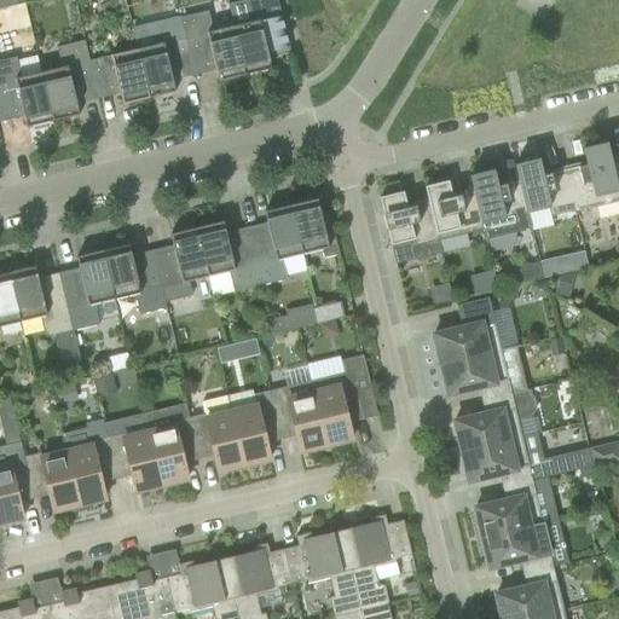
[(259,0),(247,4),(252,23),(232,28),(244,76),(271,70),(267,56),(288,51),(288,55),(290,53),(276,0),(259,0)]
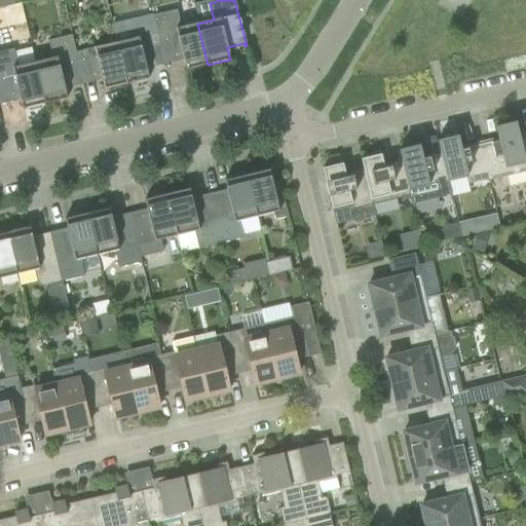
[(208,65),(197,24),(181,28),(177,10),(152,16),(156,33),(163,63),(182,59),(185,70),(208,65)]
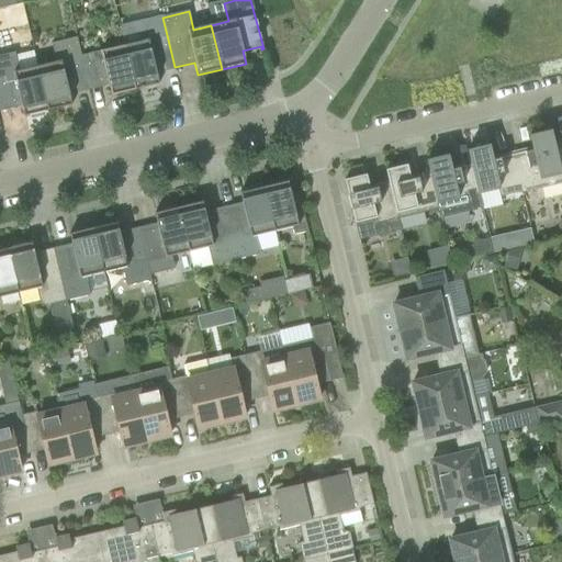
[(167,35),(124,46),(135,90),(158,85),(155,71),(175,67),(167,35)]
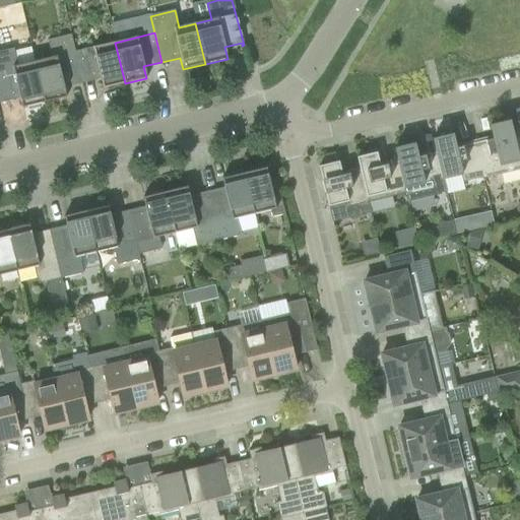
[(81,81),(74,52),(70,36),(47,41),(51,58),(35,62),(44,103),(66,98),(63,85),(81,81)]
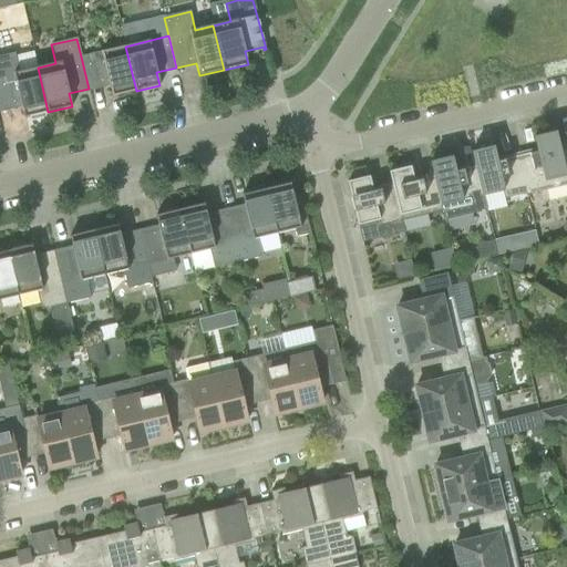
[(125,47),(81,57),(89,89),(109,84),(112,98),(136,91),(125,47)]
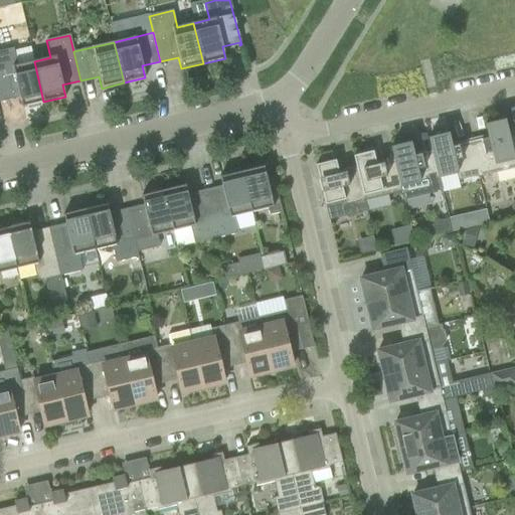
[(43,102),(33,61),(17,65),(13,48),(0,51),(0,97),(1,100),(19,96),(21,108),(43,102)]
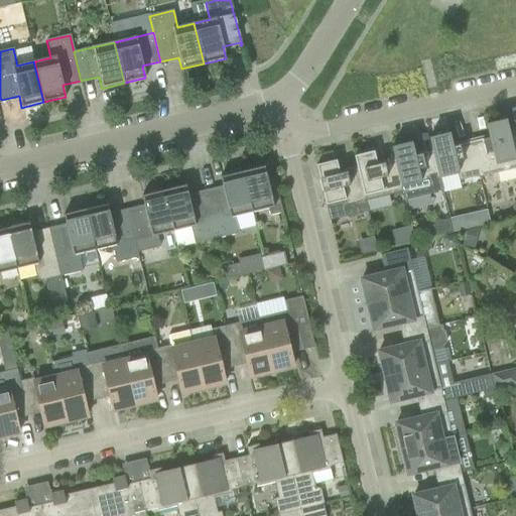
[(488,138),(470,142),(479,178),(515,169),(504,120),(485,125),(488,138)]
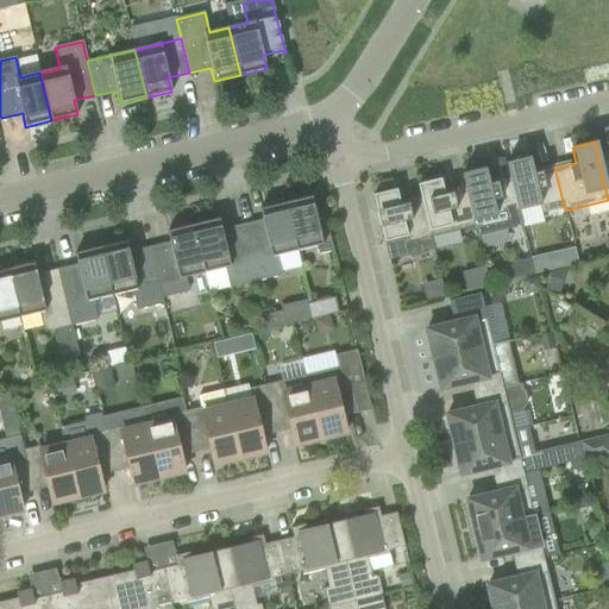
[(608,155),(600,157),(596,142),(595,142),(608,200),(608,199),(608,155)]
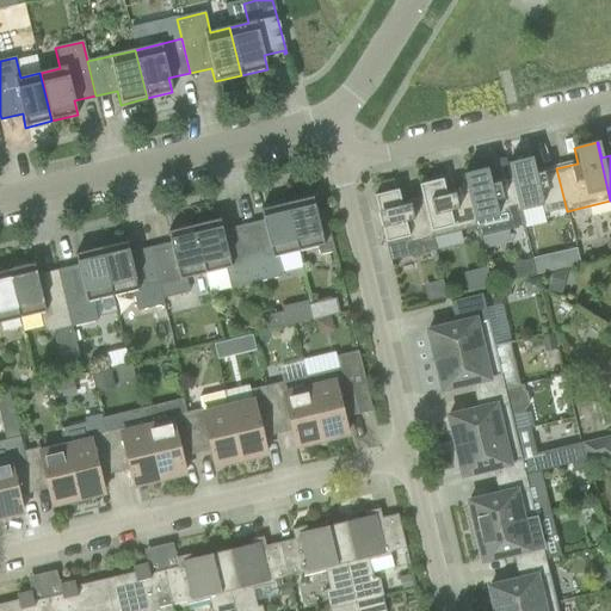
[(531,159),(508,164),(512,179),(519,211),(541,207),(543,215),(566,209),(566,211),(567,211),(556,168),(535,174),(531,159)]
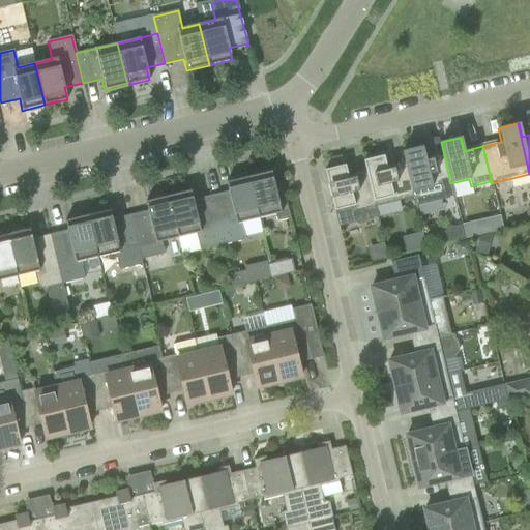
[(450,183),(444,155),(425,160),(422,147),(402,151),(406,165),(413,198),(415,206),(442,199),(453,197),(450,183)]
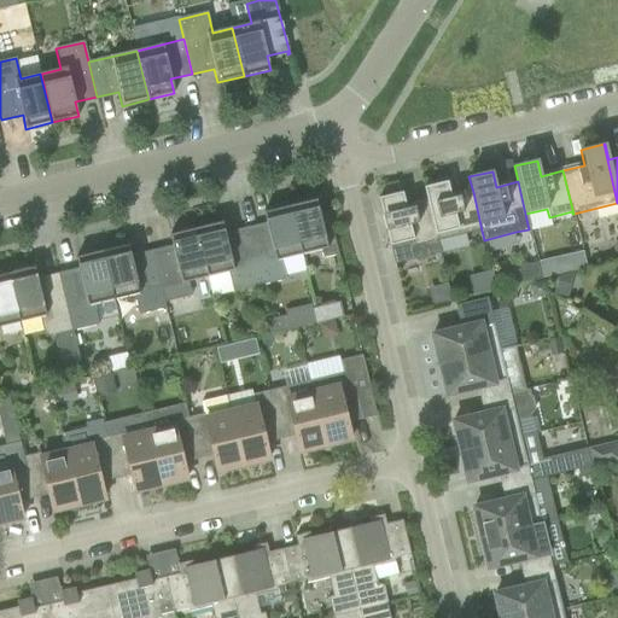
[(482,231),(468,176),(472,192),(450,198),(447,182),(424,187),(437,242),(482,231)]
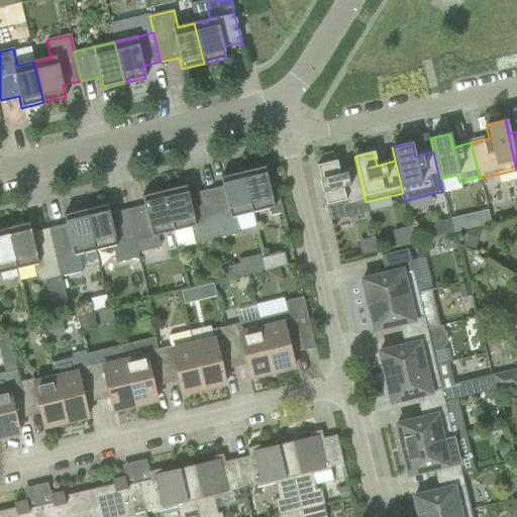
[(368,212),(366,202),(354,157),(353,157),(357,170),(339,175),(336,162),(316,166),(329,221),(368,212)]
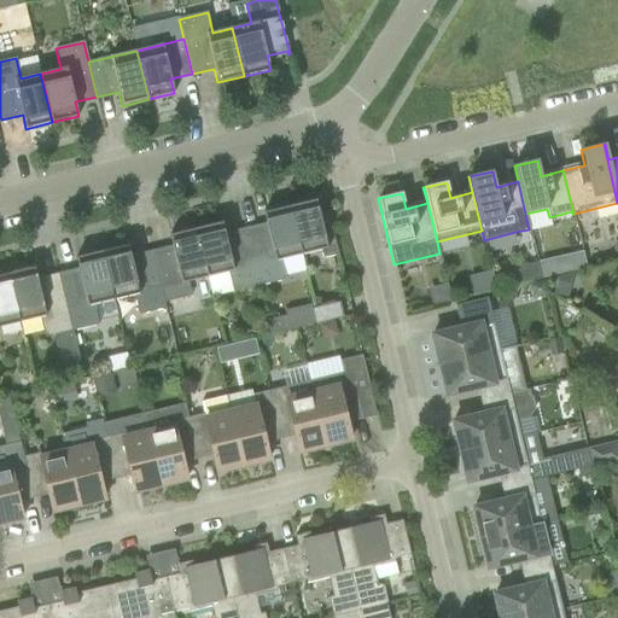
[(338,255),(327,213),(326,213),(327,215),(320,217),(315,200),(290,207),(301,255),(320,251),(322,258),(338,255)]
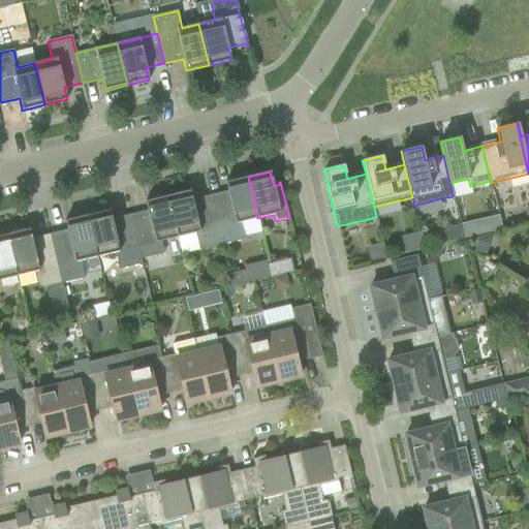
[(228,194),(211,198),(222,245),(245,240),(241,222),(257,218),(248,177),(225,182),(228,194)]
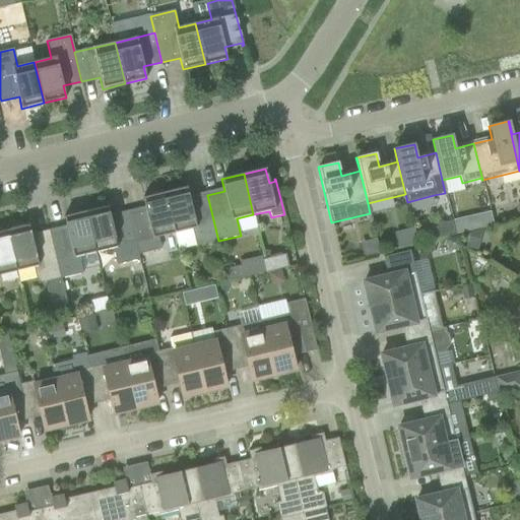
[(187,187),(165,193),(175,234),(191,230),(195,247),(218,241),(207,195),(190,199),(187,187)]
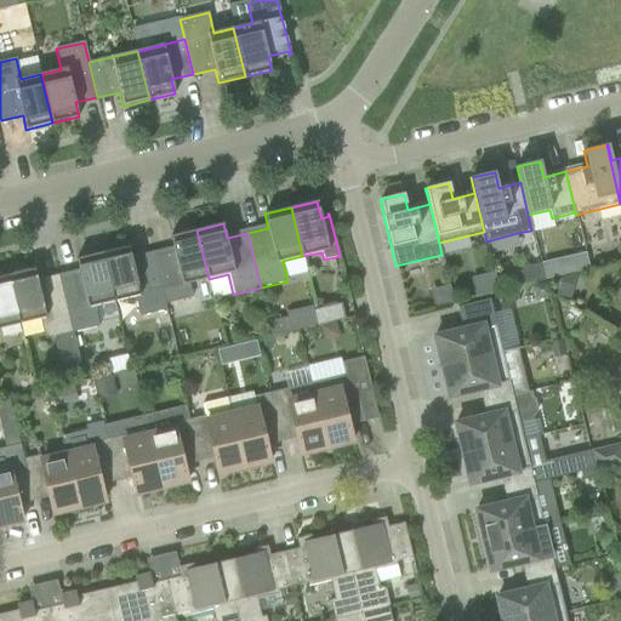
[(209,279),(197,231),(170,237),(174,251),(153,256),(165,305),(192,297),(189,284),(209,279)]
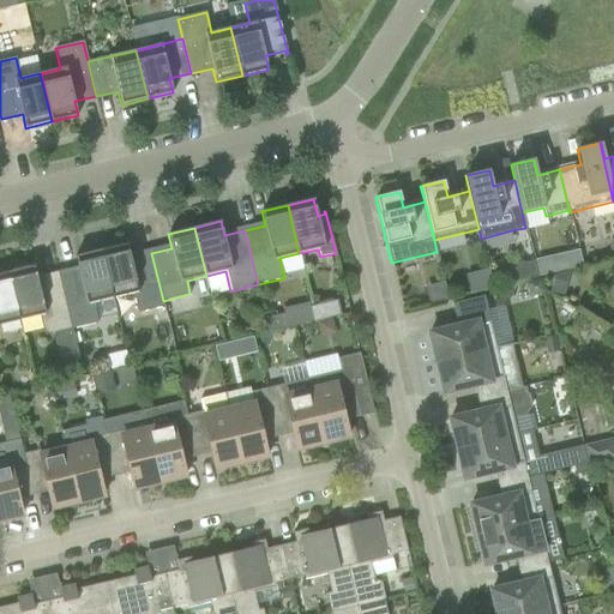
[(127,244),(101,250),(113,299),(133,294),(138,313),(164,307),(163,301),(151,253),(131,258),(127,244)]
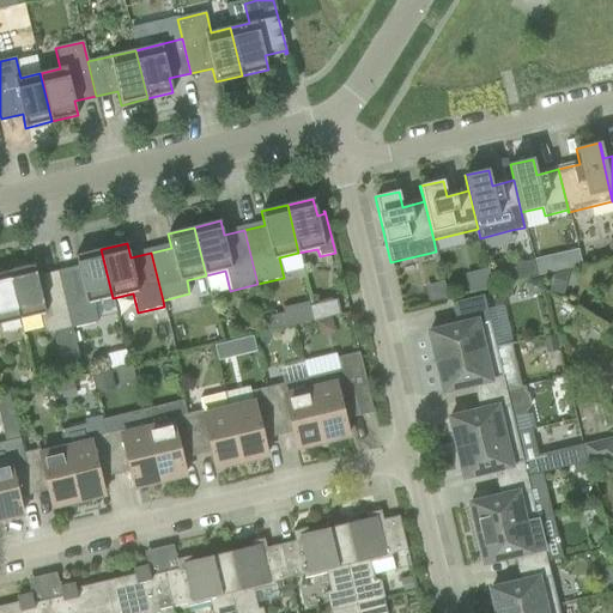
[(113,298),(101,249),(74,256),(78,269),(58,274),(71,329),(97,322),(92,303),(113,298)]
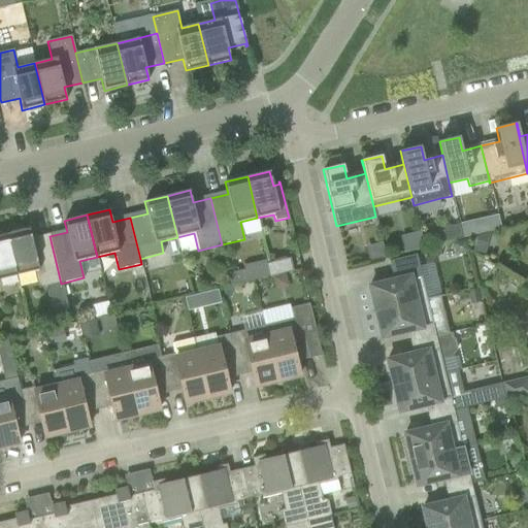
[(497,216),(484,219),(487,232),(500,229),(497,216)]
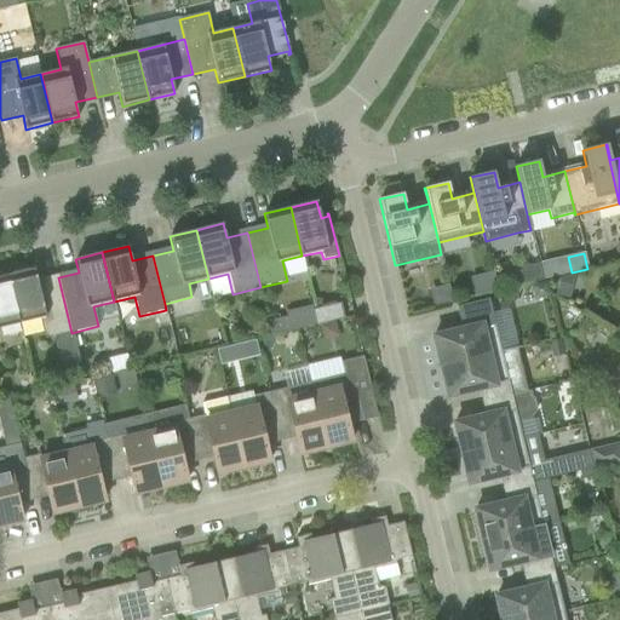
[(538,264),(522,268),(523,270),(526,283),(543,280),(538,264)]
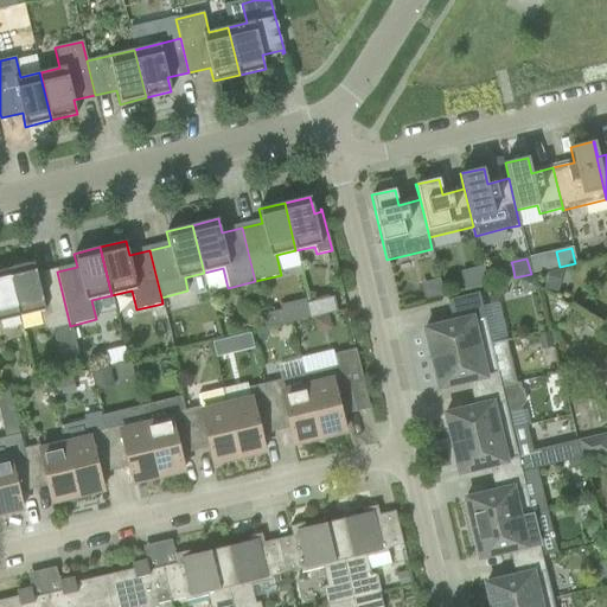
[(33,263),(7,269),(19,317),(39,312),(44,332),(55,330),(56,334),(53,334),(59,363),(78,358),(70,326),(57,272),(37,278),(33,263)]
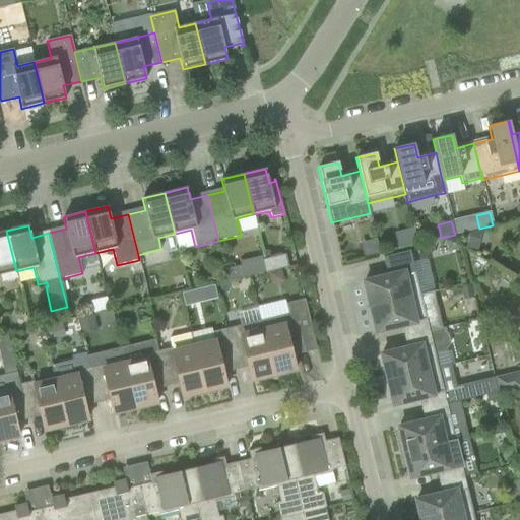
[(469,233),(465,247),(477,250),(483,229),(469,233)]
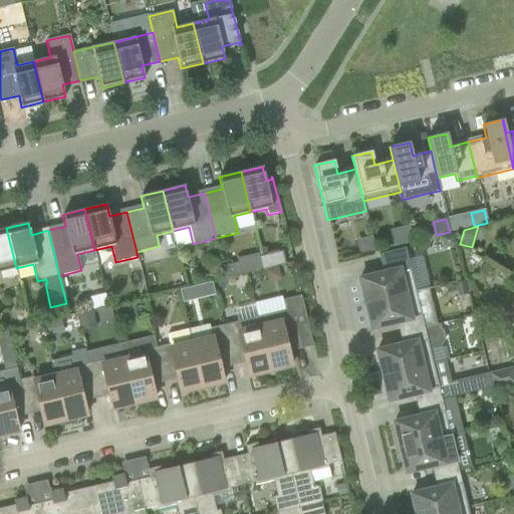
[(391,230),(395,245),(406,242),(401,227),(391,230)]
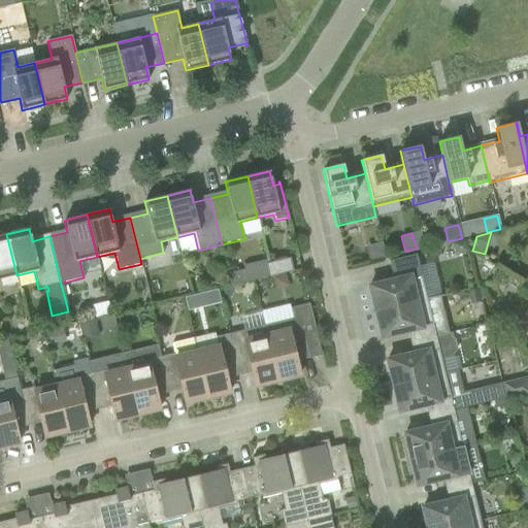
[(0,279),(17,275),(6,234),(0,235),(0,279)]
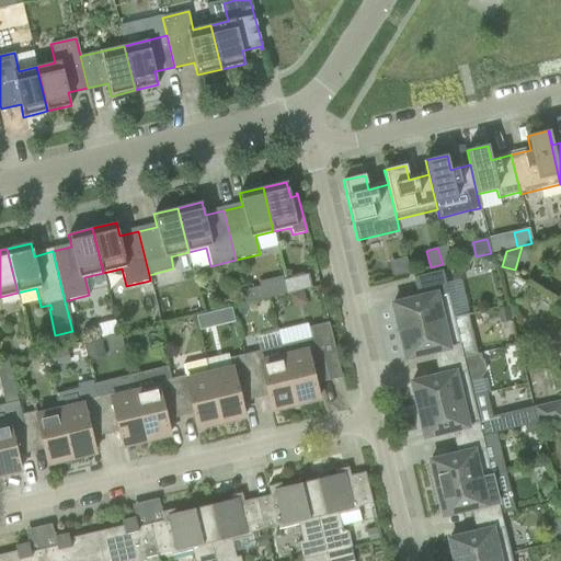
[(494,254),(480,258),(483,272),(497,270),(494,254)]
